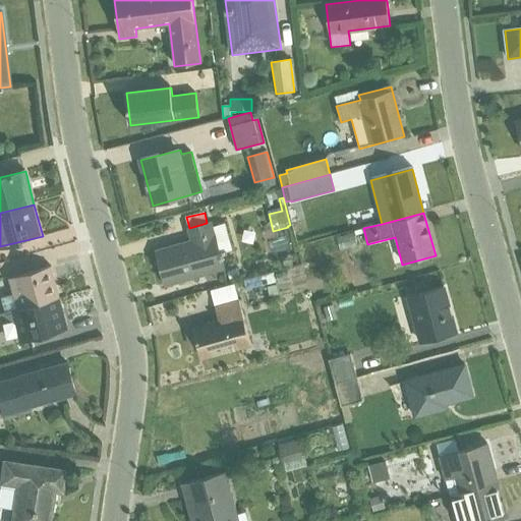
[(348,216),(334,220),(337,232),(351,229),(348,216)]
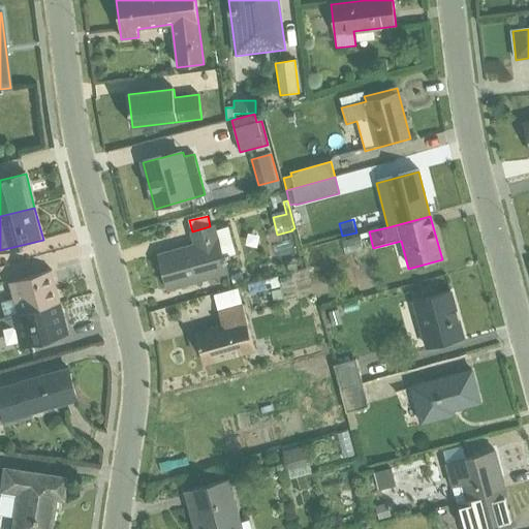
[(210,226),(192,231),(190,231),(194,246),(159,255),(168,290),(229,274),(226,261),(231,260),(230,256),(236,254),(228,228),(217,231),(216,225),(210,226)]
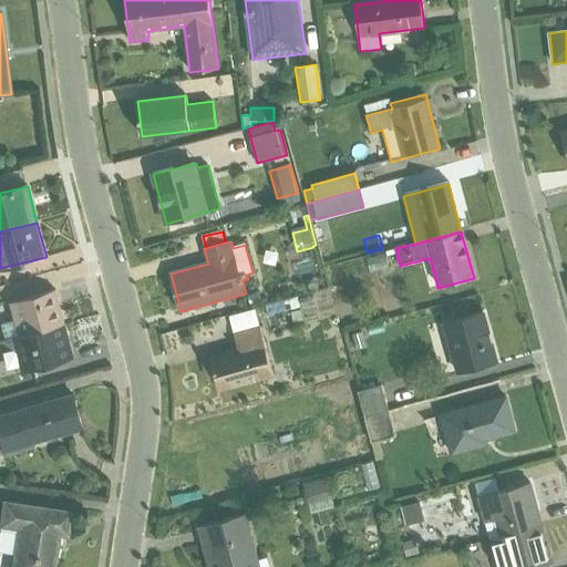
[(385,256),(368,260),(371,274),(389,268),(385,256)]
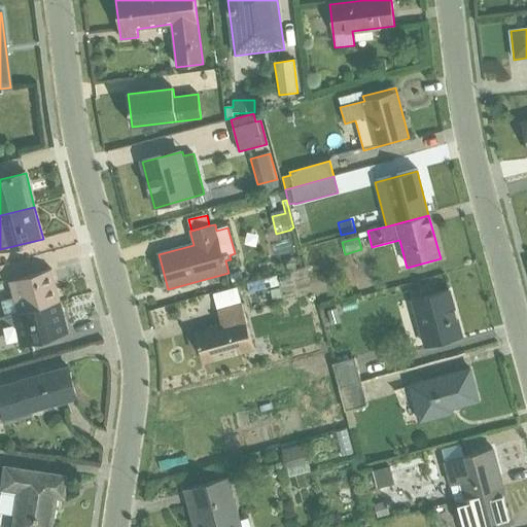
[(12,315),(61,302),(51,270),(8,282),(12,299),(0,302),(4,317),(12,315)]
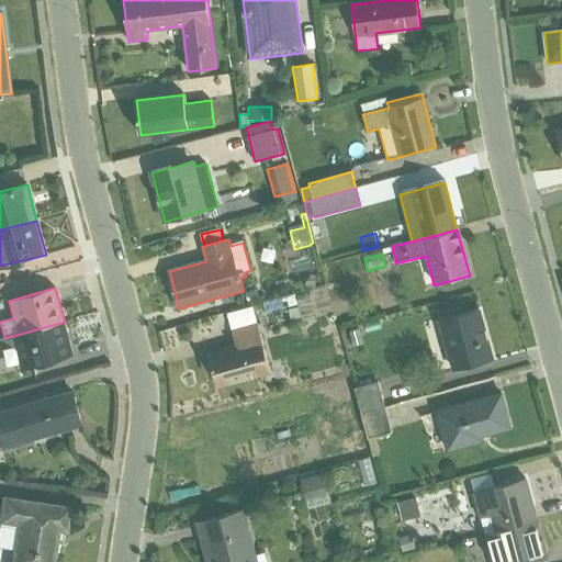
[(237,347),(201,357),(205,373),(214,371),(218,388),(271,373),(253,310),(228,316),(237,347)]
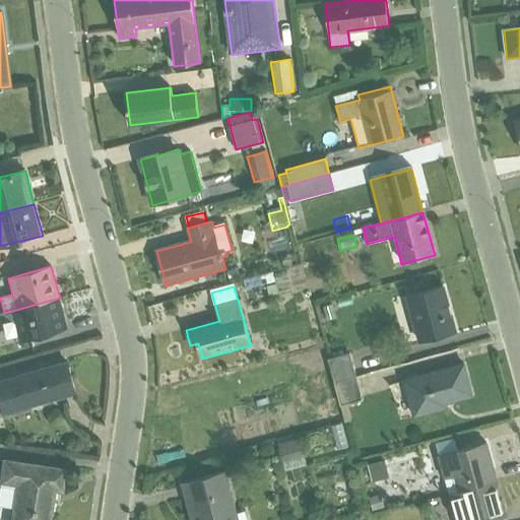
[(443,286),(405,297),(418,344),(456,334),(443,286)]
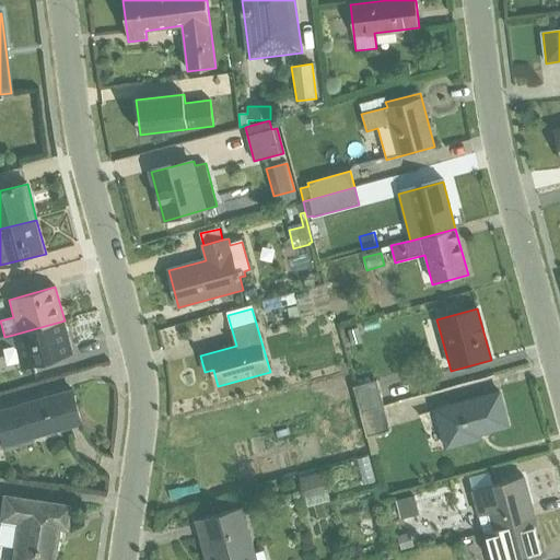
[(65,321),(13,335),(23,368),(73,354),(65,321)]
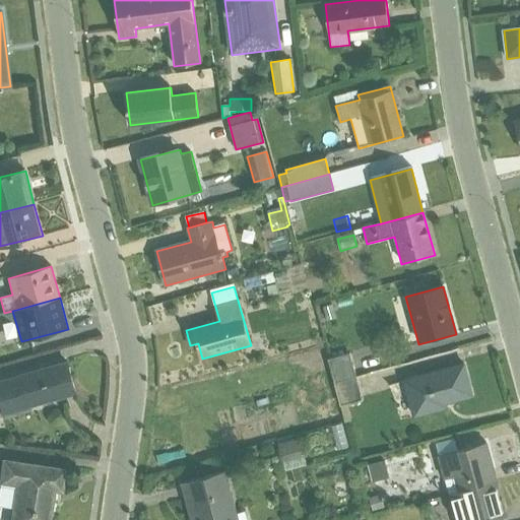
[(334,384),(356,378),(349,354),(328,361),(334,384)]
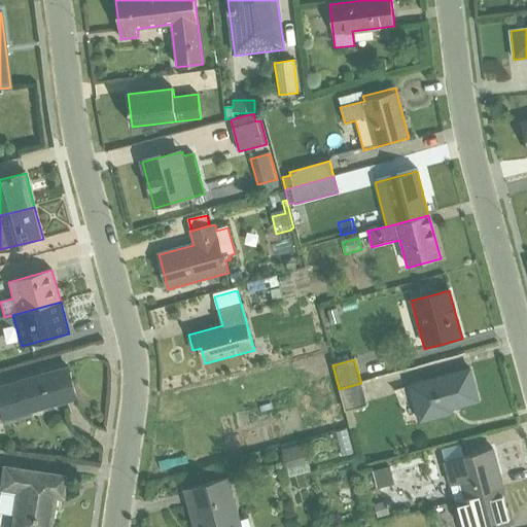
[(0,419),(2,419),(3,426),(34,418),(32,412),(77,399),(69,369),(0,387),(0,419)]
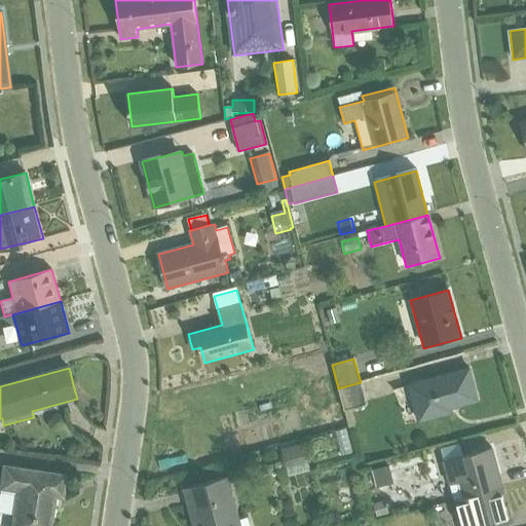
[(470,369),(408,386),(418,424),(454,414),(452,409),(478,402),(470,369)]
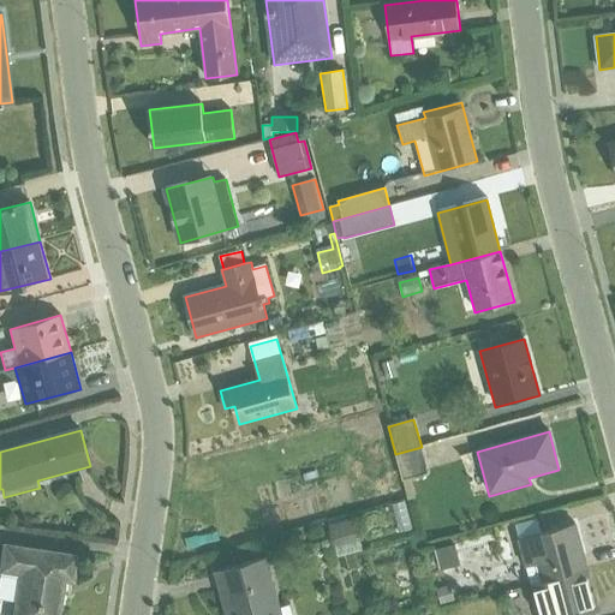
[(422,447),(395,454),(404,482),(429,475),(422,447)]
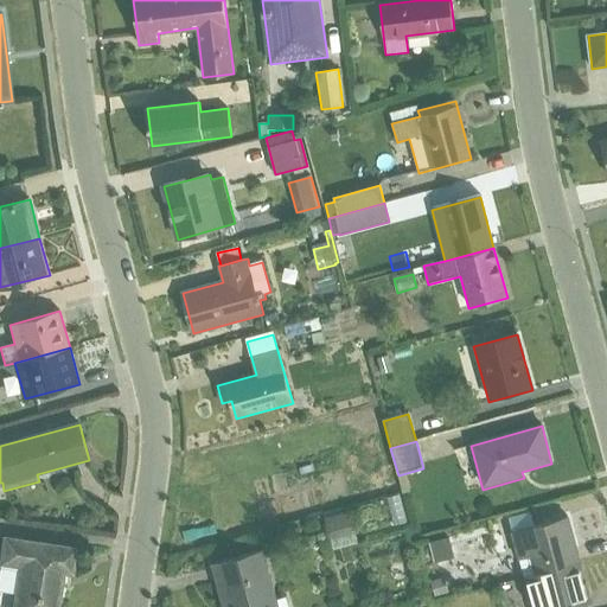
[(389,490),(375,492),(379,518),(394,515),(389,490)]
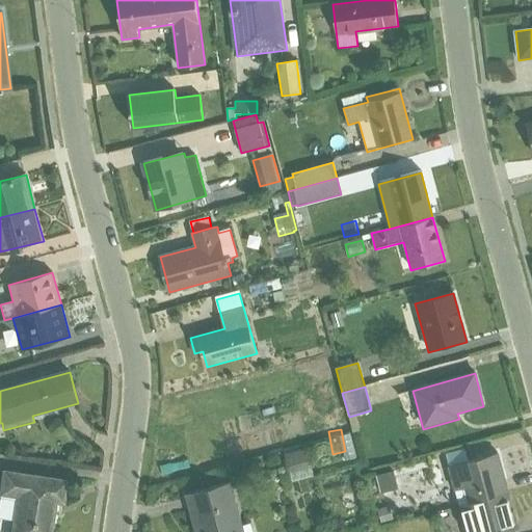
[(306,449),(286,455),(293,483),(314,477),(306,449)]
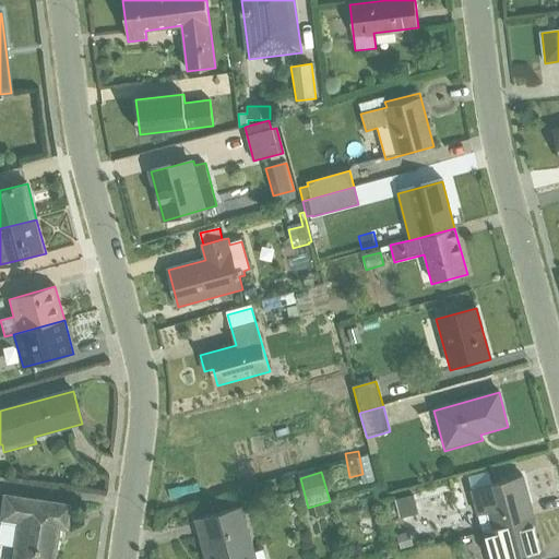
[(471,491),(492,485),(489,472),(467,478),(471,491)]
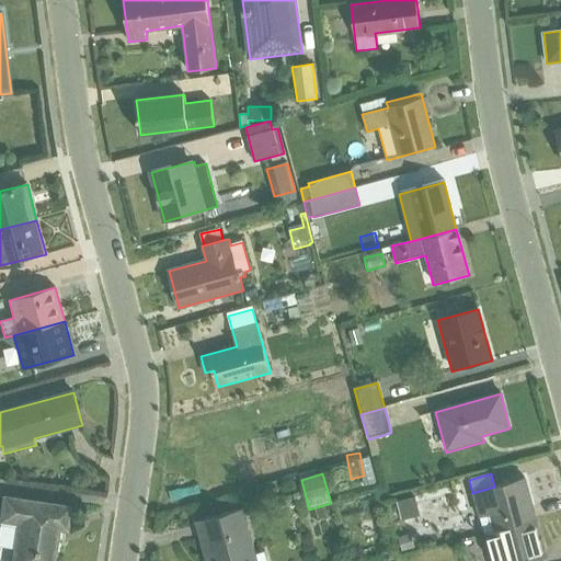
[(494,487),(472,493),(483,535),(536,521),(525,479),(494,487)]
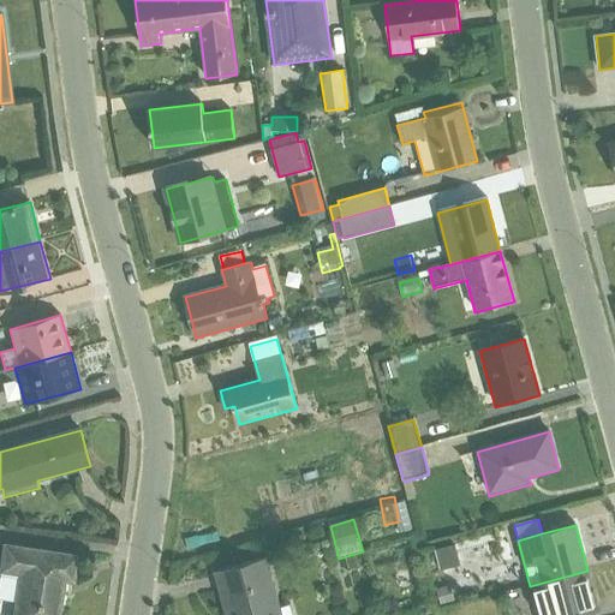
[(429,565),(447,559),(442,539),(423,545),(429,565)]
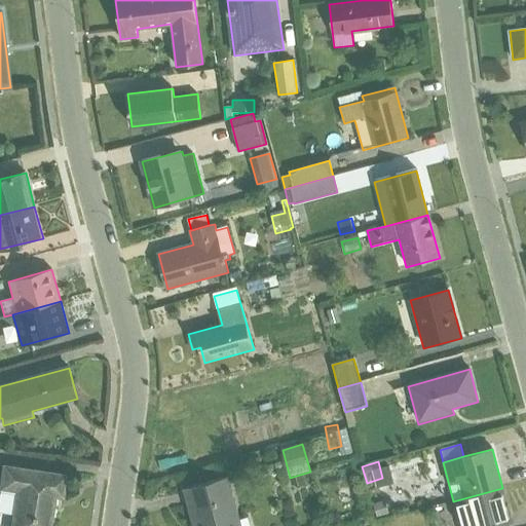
[(2,466),(0,483),(0,512),(12,514),(10,525),(49,525),(54,496),(63,497),(66,476),(2,466)]
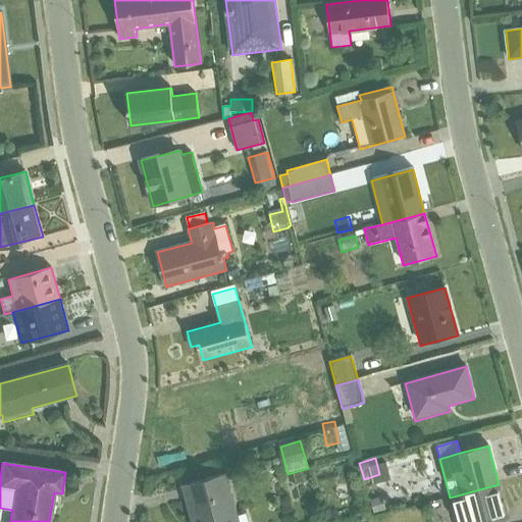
[(227,473),(183,485),(192,520),(195,520),(195,521),(248,521),(247,514),(239,516),(227,473)]
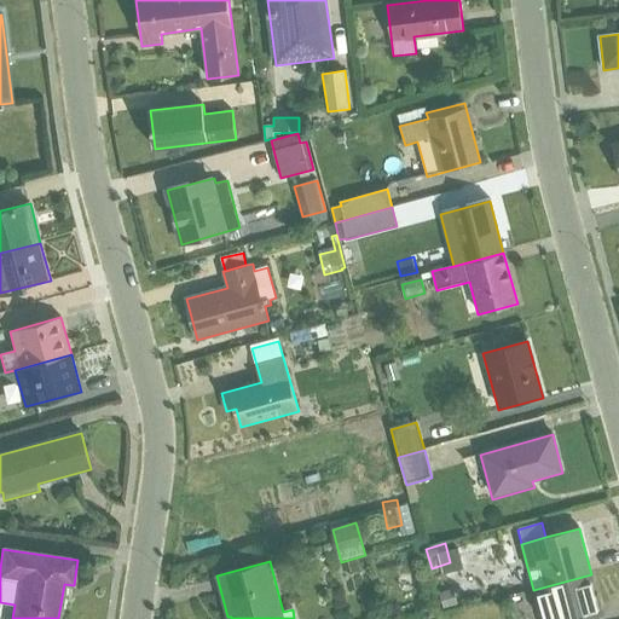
[(591,574),(533,590),(542,618),(594,618),(602,617),(597,596),(595,597),(593,584),(594,584),(591,574)]
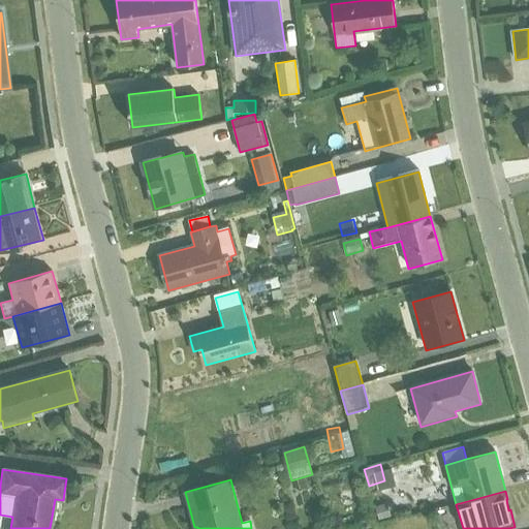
[(387,504),(375,508),(379,521),(392,517),(387,504)]
